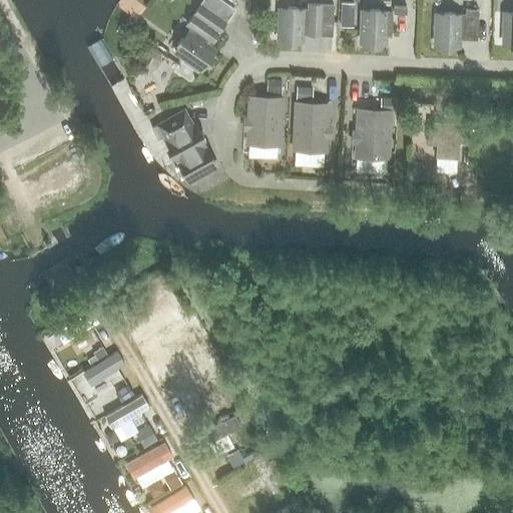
[(191,28),(174,51),(184,58),(182,61),(197,72),(199,69),(201,70),(214,50),(208,46),(225,21),(234,9),(220,0),(203,0),(200,4),(186,24),(191,28)]
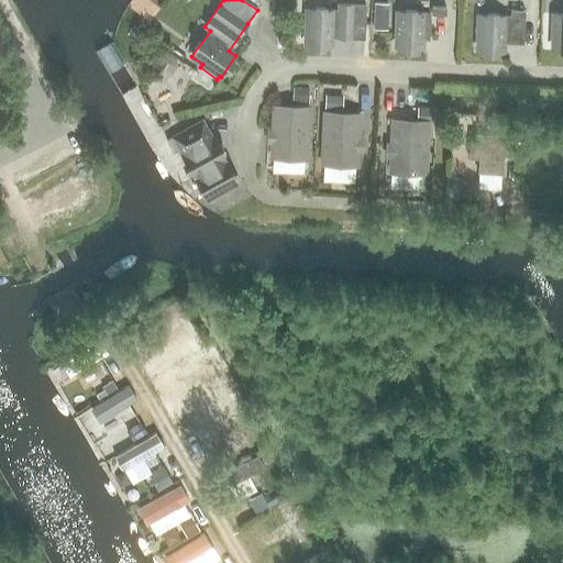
[(388,17),(388,3),(374,3),(374,17),(388,17)]
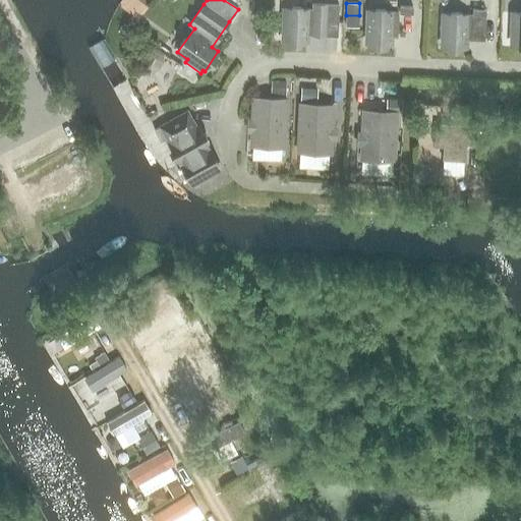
[(283,9),(282,42),(306,43),(306,35),(324,36),(325,20),(337,20),(338,5),(312,4),(312,10),(283,9)]
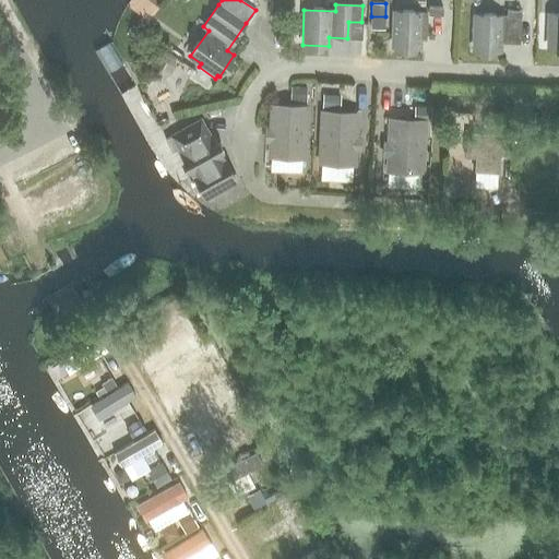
[(428,7),(428,15),(442,15),(442,8),(428,7)]
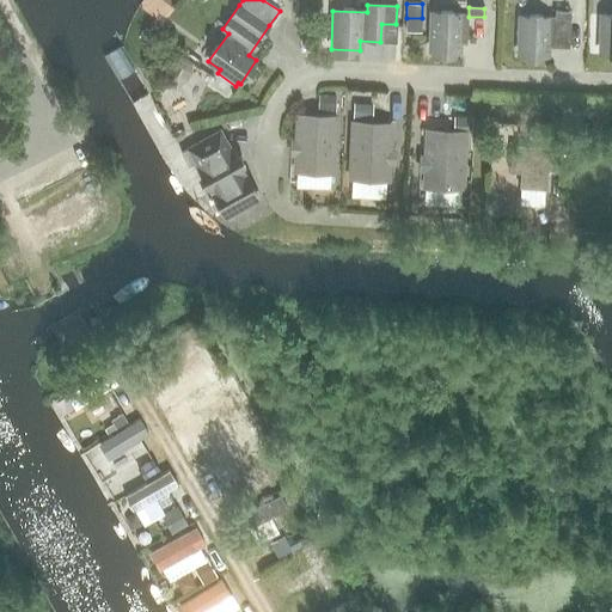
[(554,11),(554,18),(556,18),(556,20),(569,20),(570,12),(554,11)]
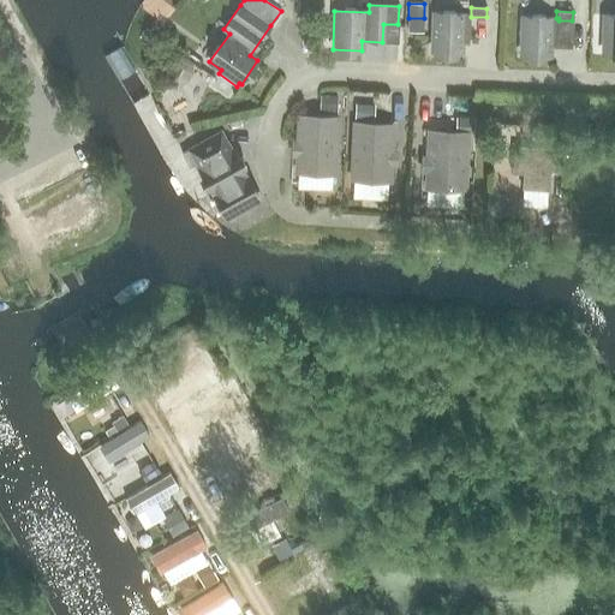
[(434,13),(431,52),(460,53),(460,43),(469,45),(470,15),(434,13)]
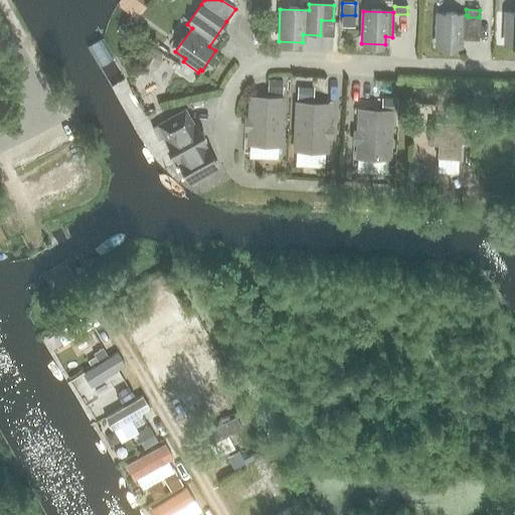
[(514,13),(506,13),(504,45),(514,45),(514,13)]
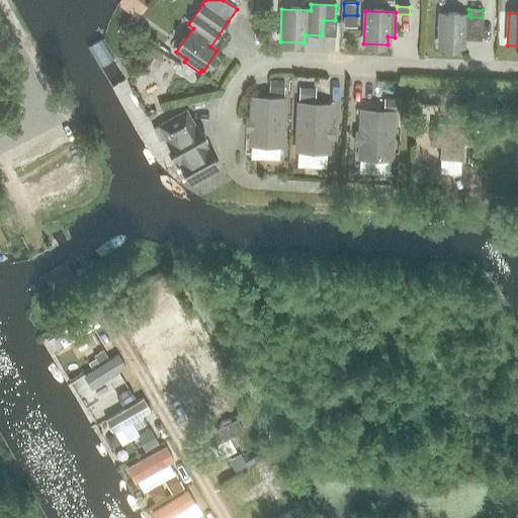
[(439,14),(438,47),(462,48),(462,39),(469,40),(470,17),(470,15),(468,15),(439,14)]
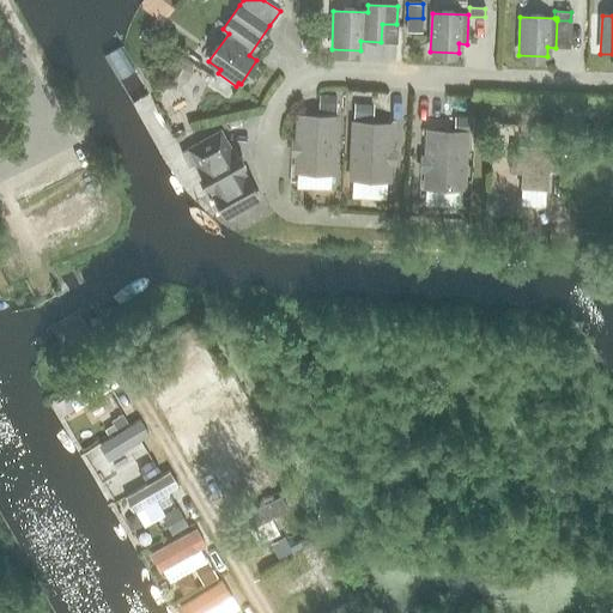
[(192,73),(192,61),(182,56),(173,61),(168,68),(168,80),(177,86),(188,80),(192,73)]
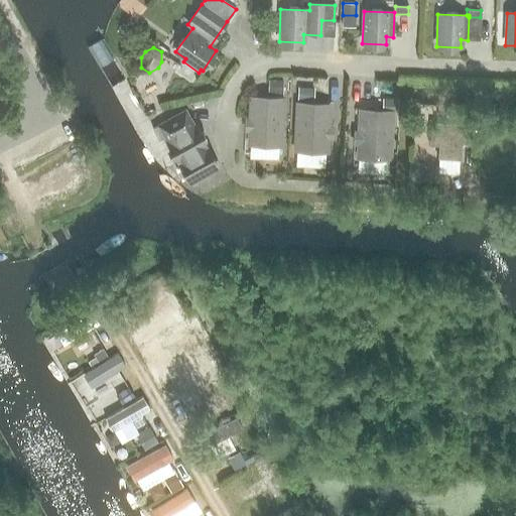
[(275,81),(275,93),(281,93),(287,93),(288,81),(275,81)]
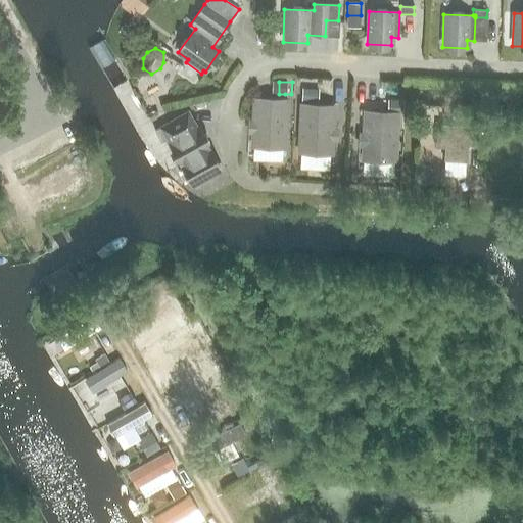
[(303,84),(302,100),(313,101),(327,101),(328,85),(303,84)]
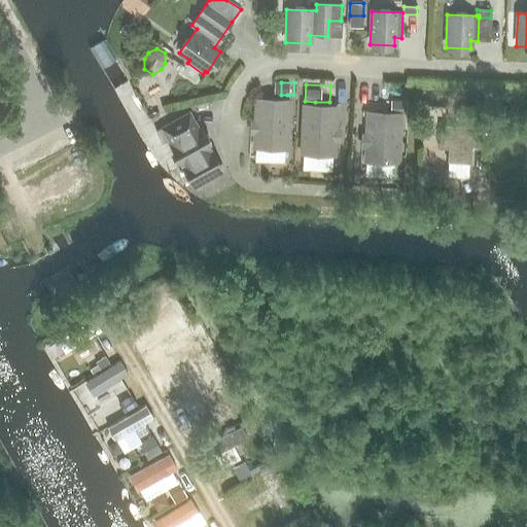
[(256,100),(255,119),(249,119),(248,135),(254,135),(254,147),(285,148),(287,101),(256,100)]
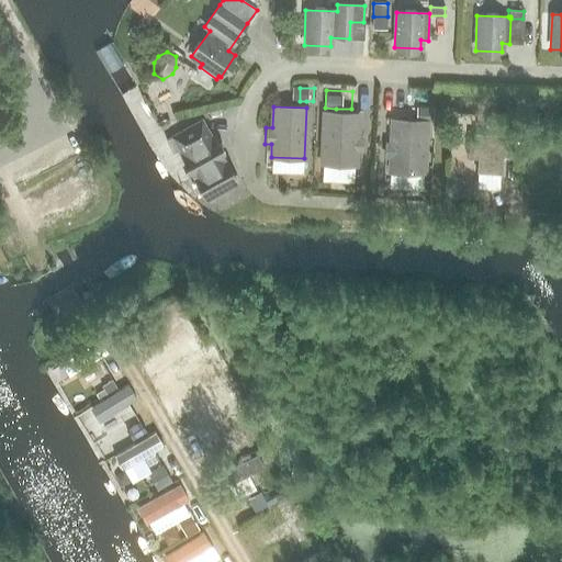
[(417,108),(416,120),(433,120),(434,108),(417,108)]
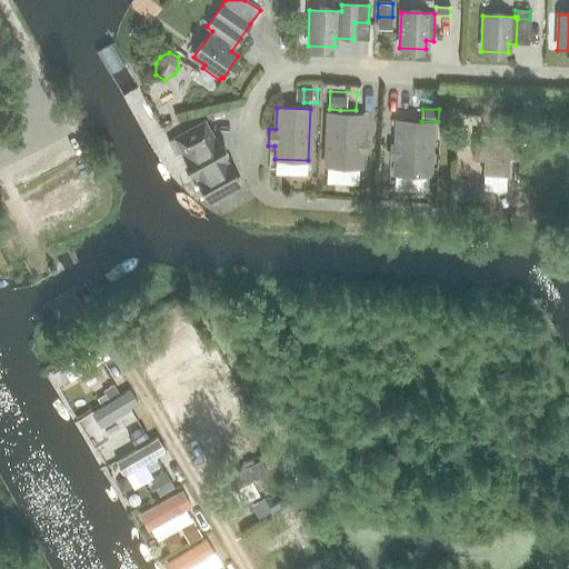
[(359,167),(360,153),(367,153),(368,138),(360,138),(361,117),(328,115),(326,166),(359,167)]
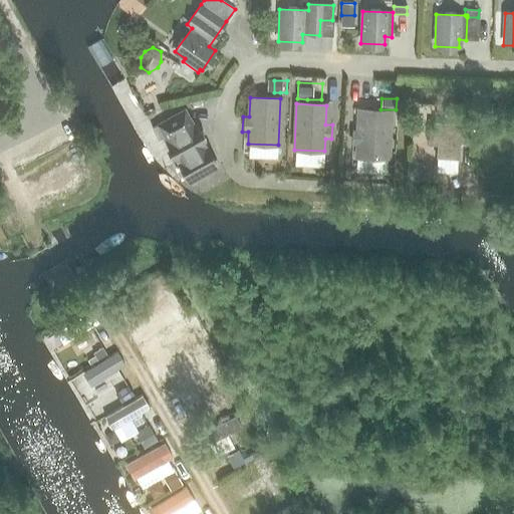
[(415,105),(415,116),(424,116),(425,106),(415,105)]
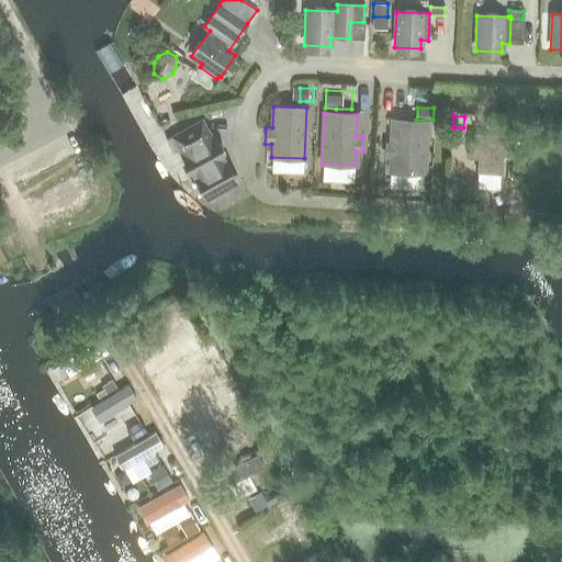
[(392,121),(390,171),(423,172),(425,122),(392,121)]
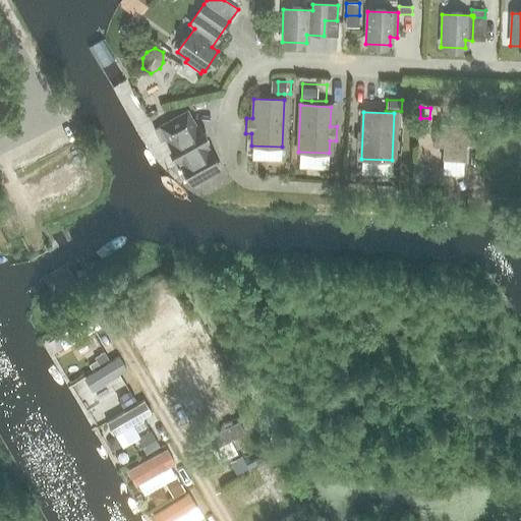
[(449,113),(448,123),(462,124),(462,113),(449,113)]
